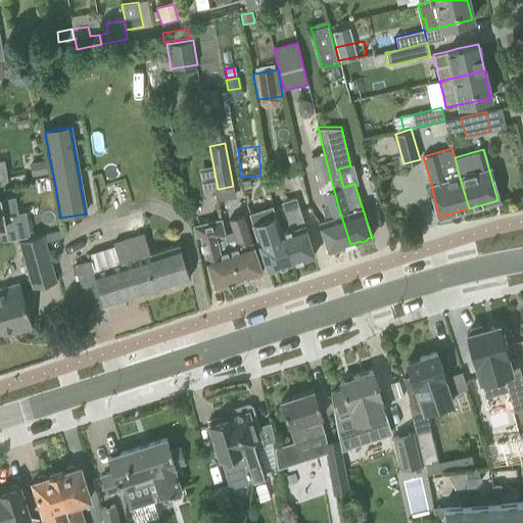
[(324,152),(311,155),(321,194),(325,206),(322,207),(326,220),(319,222),(322,232),(328,251),(332,250),(334,251),(340,249),(341,247),(350,244),(338,206),(324,152)]
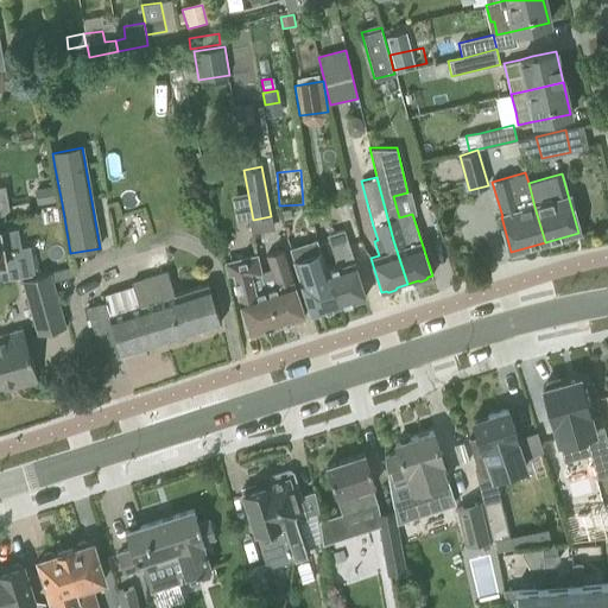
[(0,188),(0,215),(10,214),(5,188),(0,188)]
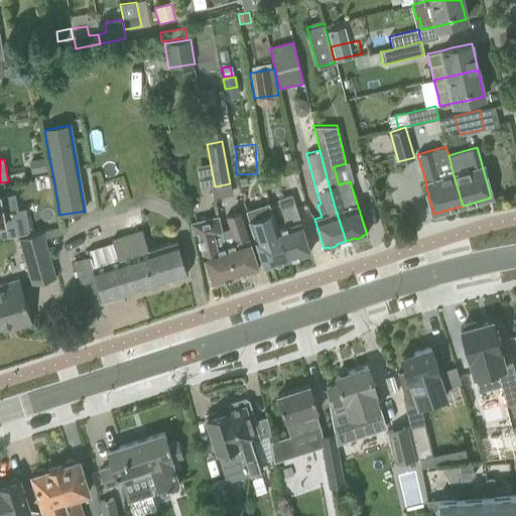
[(246,177),(239,178),(241,186),(248,184),(246,177)]
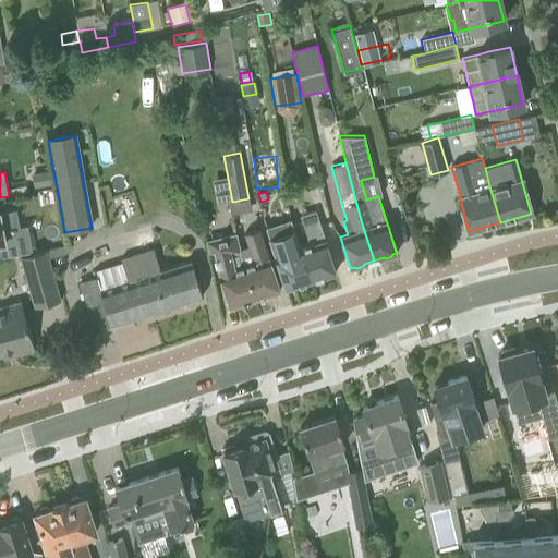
[(310,245),(301,249),(311,281),(315,279),(317,281),(322,279),(324,277),(336,273),(329,252),(316,211),(301,217),(310,245)]
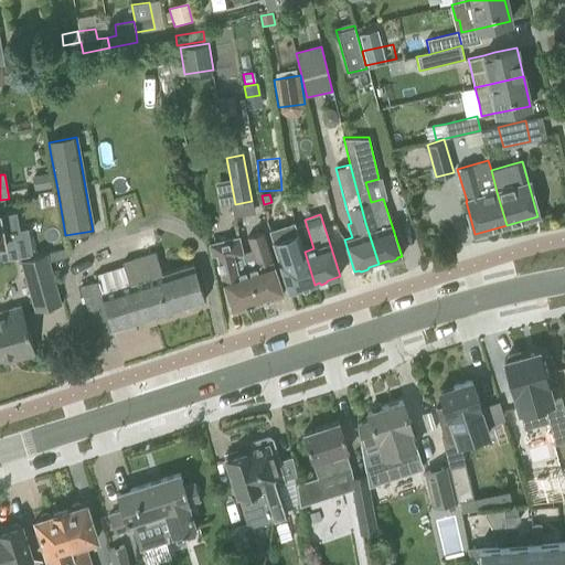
[(295,222),(269,230),(289,292),(301,288),(305,290),(309,288),(310,286),(315,285),(305,252),(295,222)]
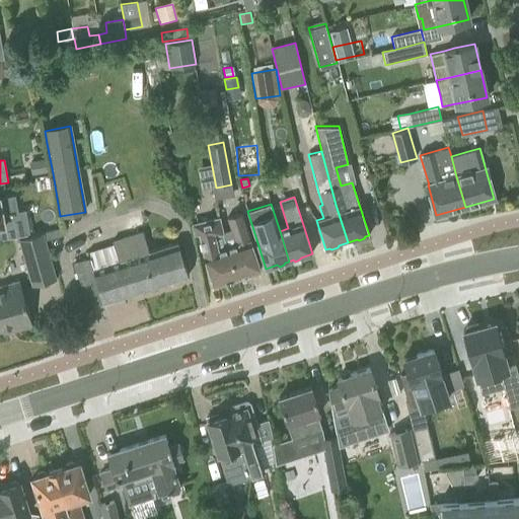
[(2,216),(0,205),(0,239),(28,234),(24,212),(13,213),(13,212),(8,213),(9,214),(2,216)]
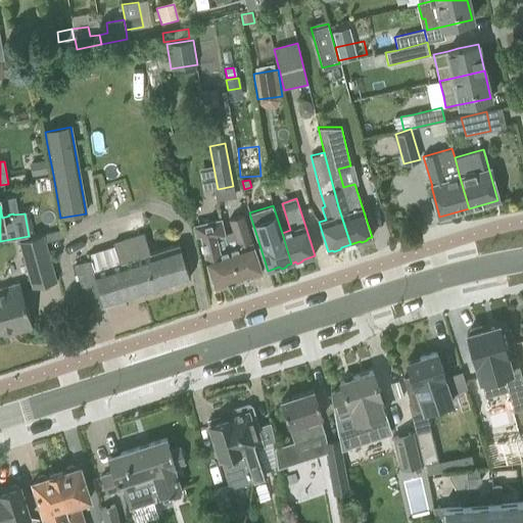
[(233,231),(224,234),(226,241),(239,280),(243,279),(246,280),(250,279),(251,276),(263,273),(255,253),(243,215),(229,220),(233,231)]
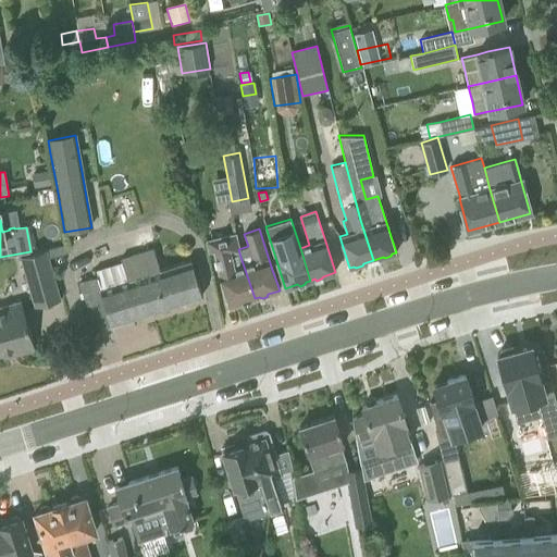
[(255,298),(238,249),(234,234),(210,240),(219,273),(230,307),(243,302),(246,304),(250,302),(251,299),(255,298)]
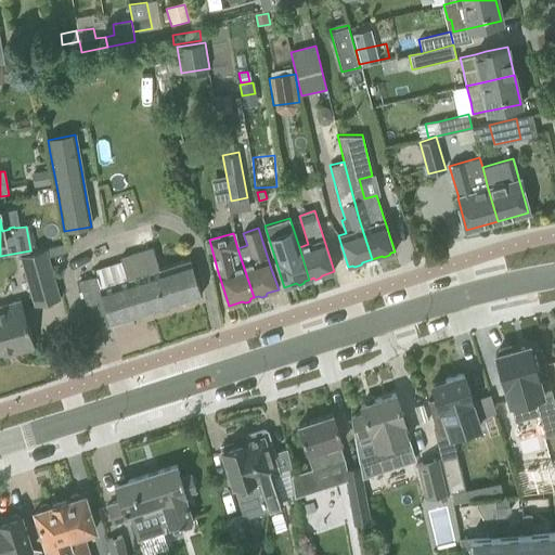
[(66,243),(46,249),(48,257),(68,250),(66,243)]
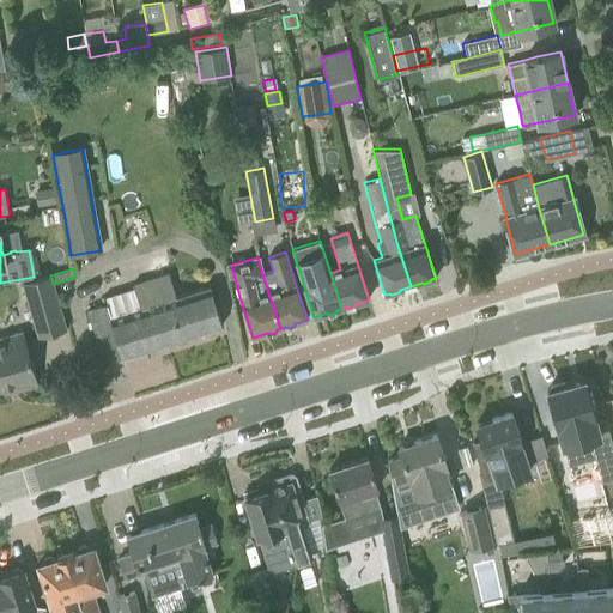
[(66,331),(53,284),(50,275),(23,284),(38,339),(66,331)]
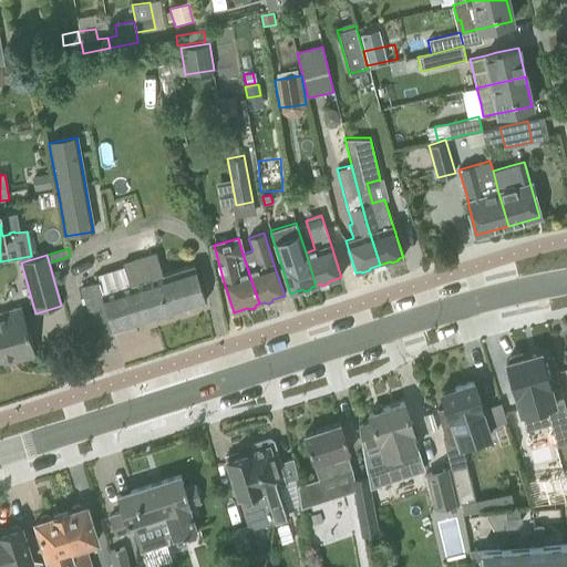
[(206,301),(199,280),(194,266),(162,276),(155,255),(122,265),(129,286),(103,295),(100,284),(80,290),(95,337),(206,301)]
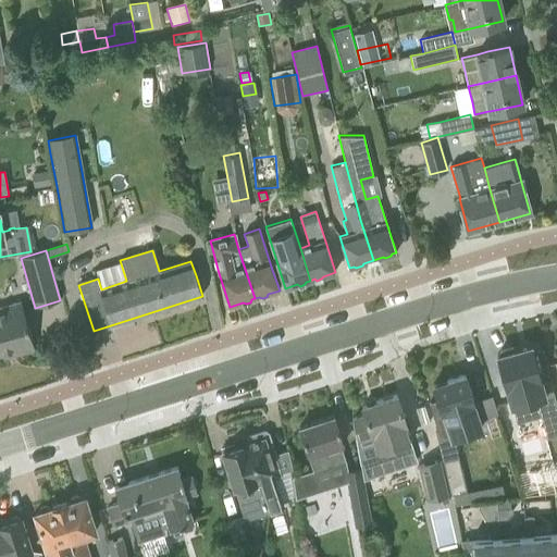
[(34,349),(28,329),(21,301),(0,307),(0,354),(16,349),(17,354),(34,349)]
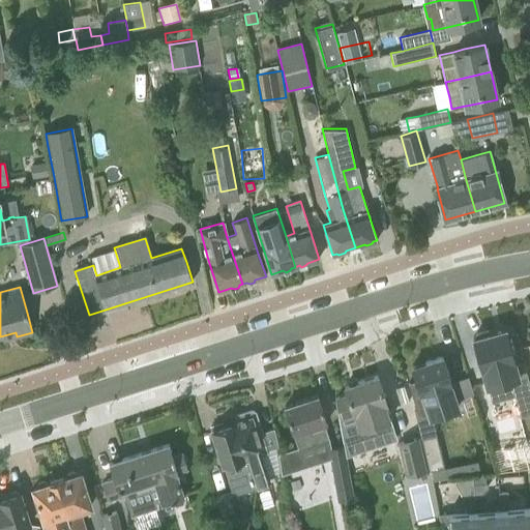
[(476,336),(473,337),(487,385),(509,379),(514,395),(520,416),(529,413),(529,387),(529,382),(523,362),(514,364),(505,330),(493,333),(492,332),(489,333),(488,330),(476,333),(476,336)]
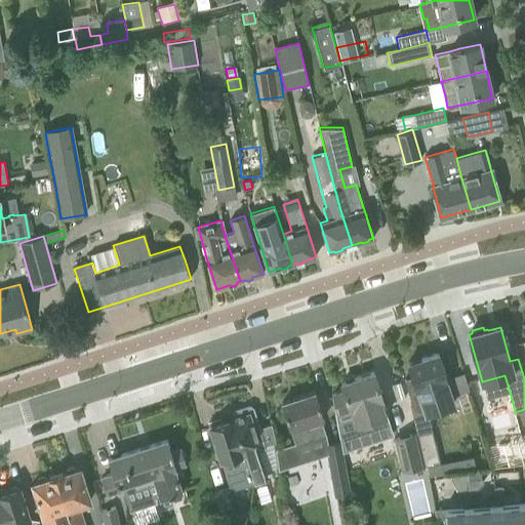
[(412,377),(404,380),(410,400),(412,404),(415,415),(426,412),(426,413),(427,413),(454,404),(451,397),(446,378),(444,372),(438,353),(408,363),(412,377)]
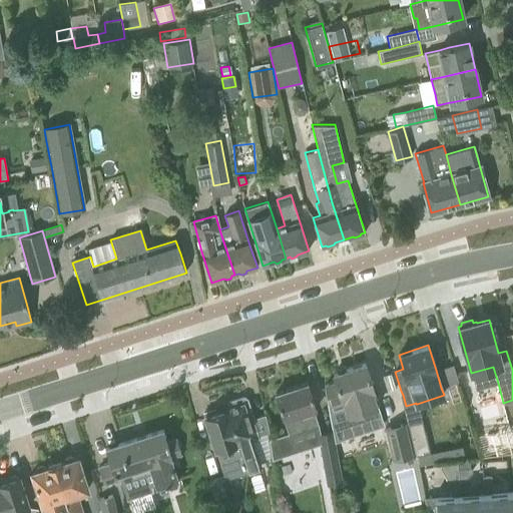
[(336,382),(324,386),(328,402),(328,405),(344,400),(355,434),(383,425),(372,391),(374,391),(371,383),(365,364),(334,374),(336,382)]
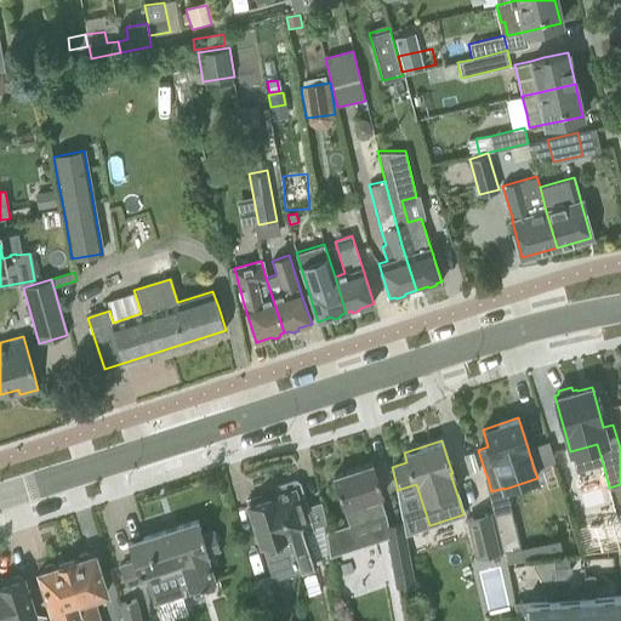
[(382,496),(380,486),(372,463),(334,476),(351,527),(386,514),(380,497),(382,496)]
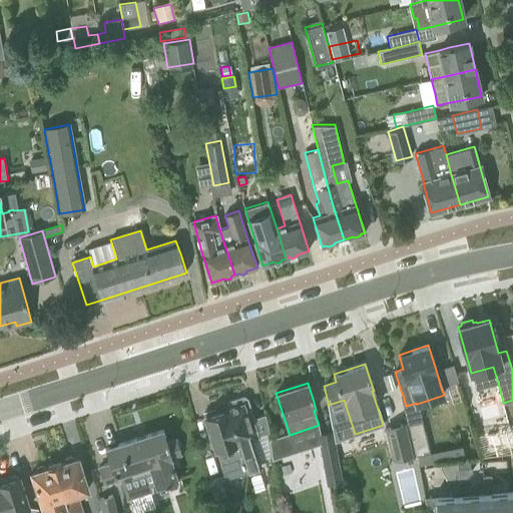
[(249,407),(246,399),(243,397),(229,402),(227,406),(227,409),(239,443),(237,443),(247,471),(261,467),(251,439),(258,438),(251,420),(253,420),(249,407)]
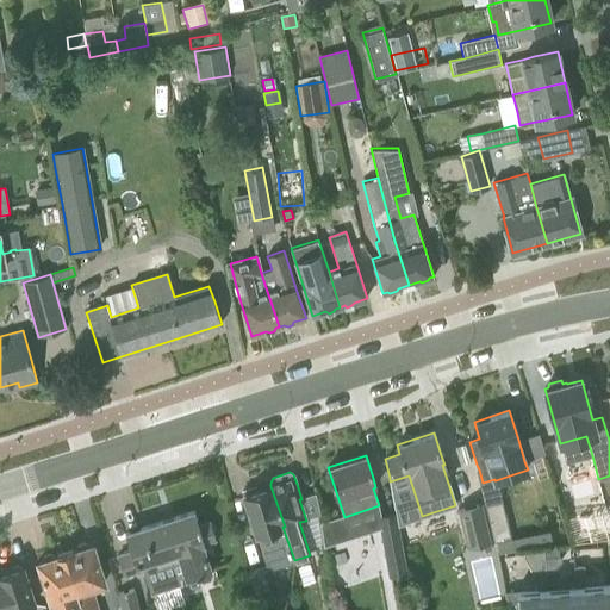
[(294,560),(282,527),(285,527),(271,486),(257,490),(256,487),(242,492),(268,570),(294,561),(294,560)]
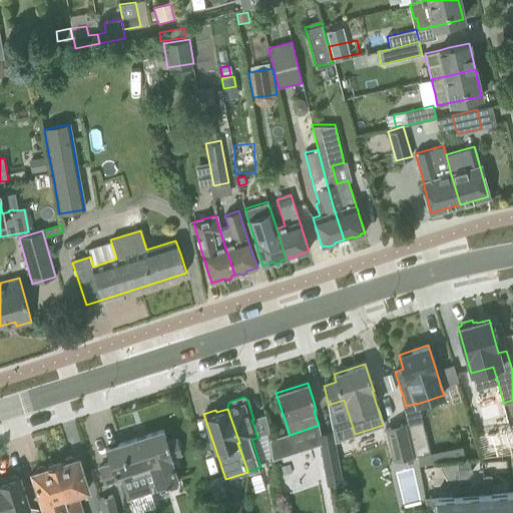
[(421,421),(407,424),(415,456),(417,455),(428,453),(429,452),(421,421)]
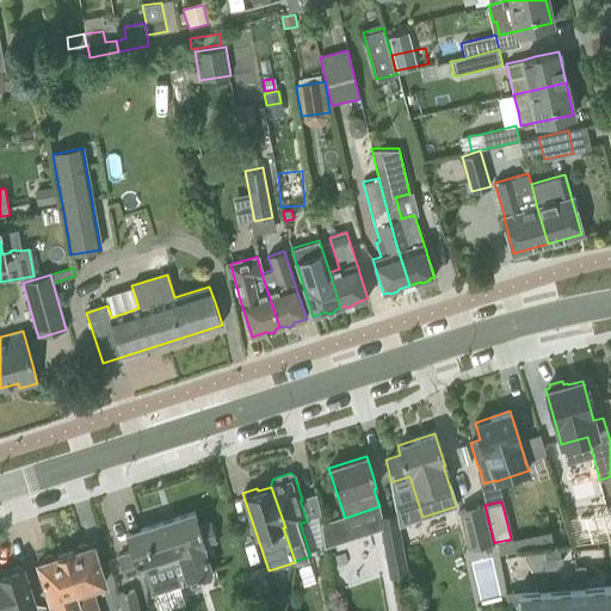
[(460,511),(469,549),(492,544),(482,505),(460,511)]
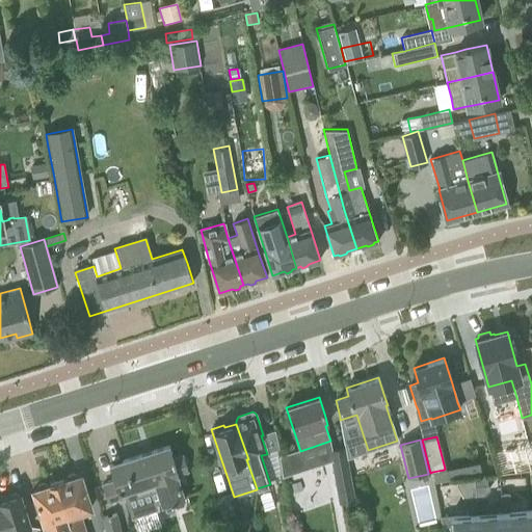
[(114,481),(102,485),(107,501),(126,496),(132,515),(130,516),(131,517),(160,508),(158,503),(160,502),(161,504),(164,504),(166,510),(185,505),(183,498),(175,473),(187,469),(183,455),(174,458),(169,446),(109,466),(114,481)]
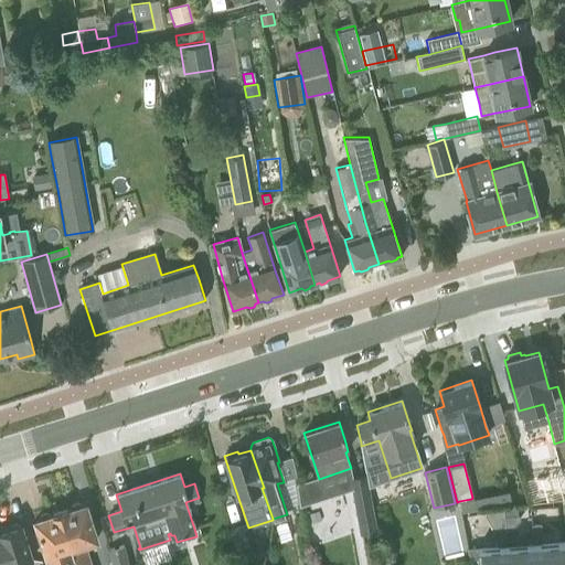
[(365,475),(350,477),(351,489),(350,489),(359,534),(375,531),(365,475)]
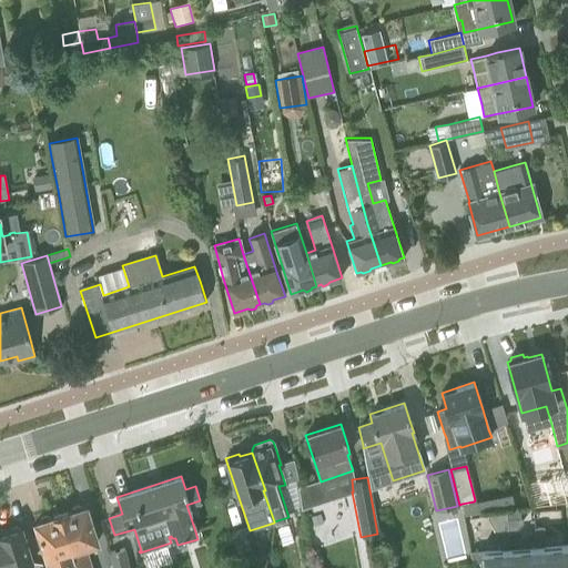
[(71,511),(60,515),(77,567),(91,567),(84,546),(97,541),(92,528),(85,507),(82,508),(78,506),(72,508),(71,511)]
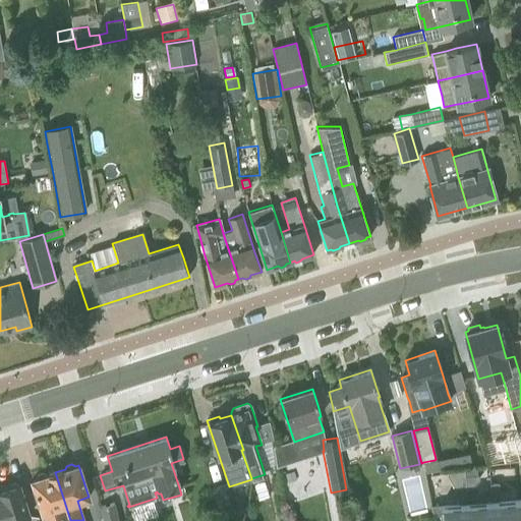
[(476,467),(464,468),(465,476),(470,475),(477,475),(476,467)]
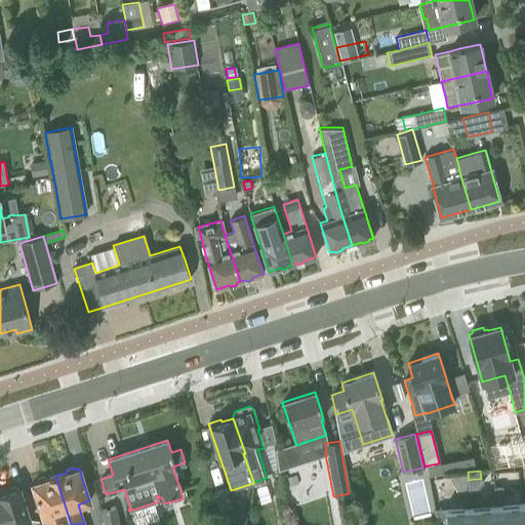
[(36,482),(33,483),(39,503),(43,516),(46,515),(49,524),(71,524),(55,476),(46,479),(43,477),(38,478),(36,482)]
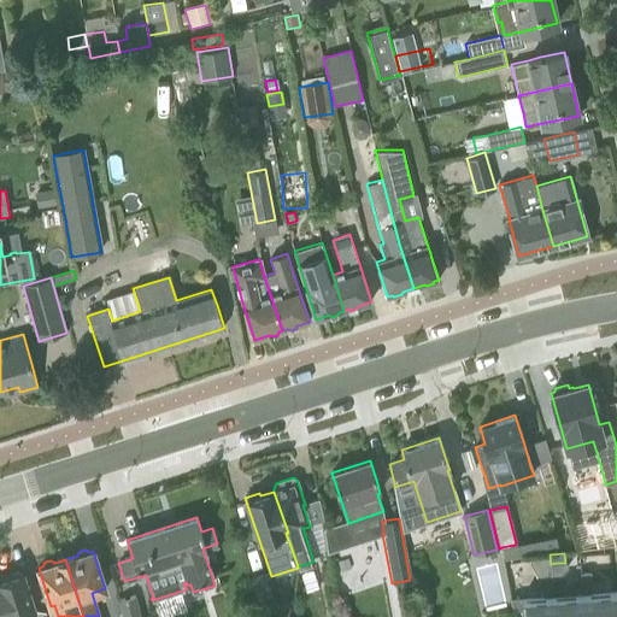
[(487,609),(509,604),(500,565),(480,570),(487,609)]
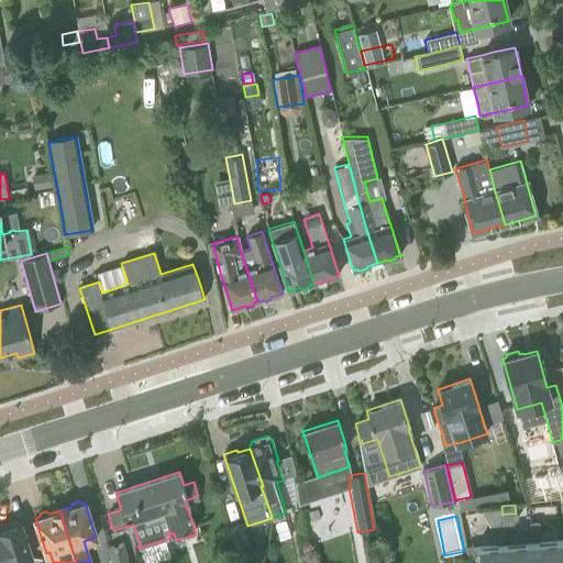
[(0,538),(8,562),(23,562),(23,560),(32,556),(28,544),(21,523),(19,523),(15,521),(9,523),(7,528),(0,530),(0,538)]
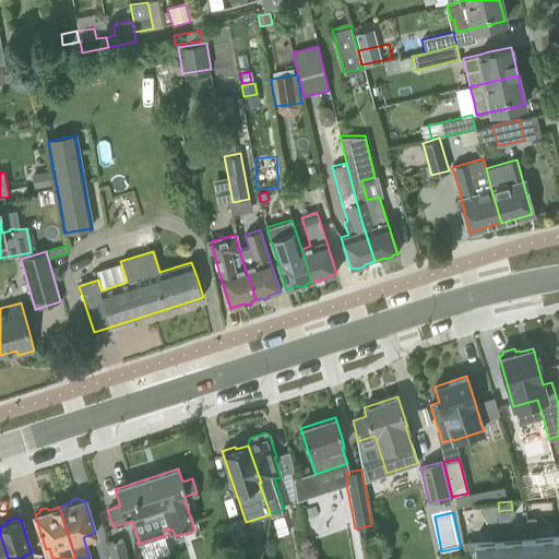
[(535,518),(526,519),(527,532),(535,532),(536,531),(535,518)]
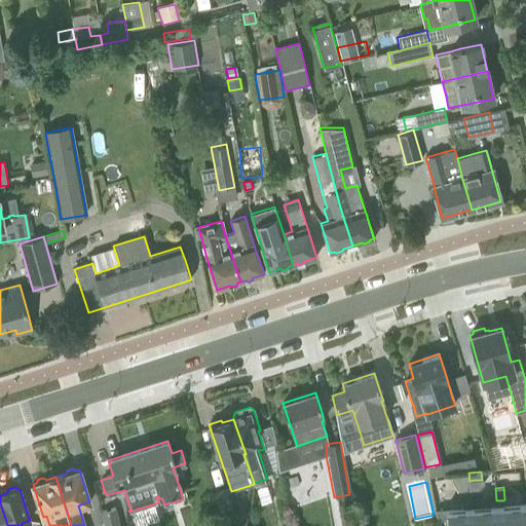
[(497,525),(496,500),(486,501),(471,502),(472,525),(497,525)]
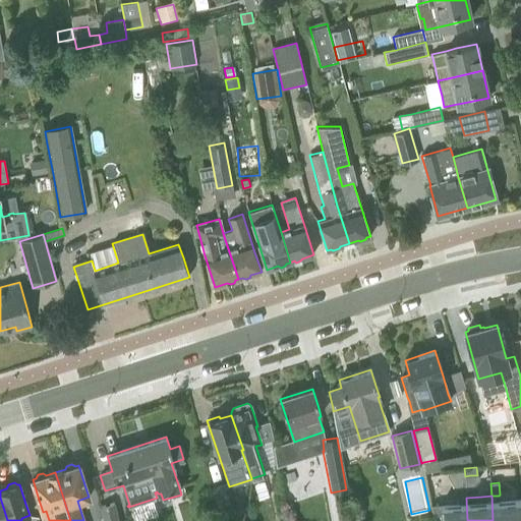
[(520,517),(520,506),(520,498),(518,499),(507,499),(499,500),(499,496),(491,496),(493,520),(519,520),(519,518),(520,517)]
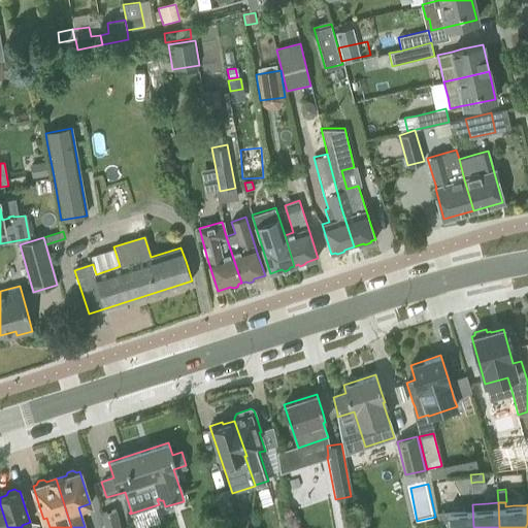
[(473,527),(472,504),(465,504),(465,509),(454,510),(436,512),(440,527),(473,527)]
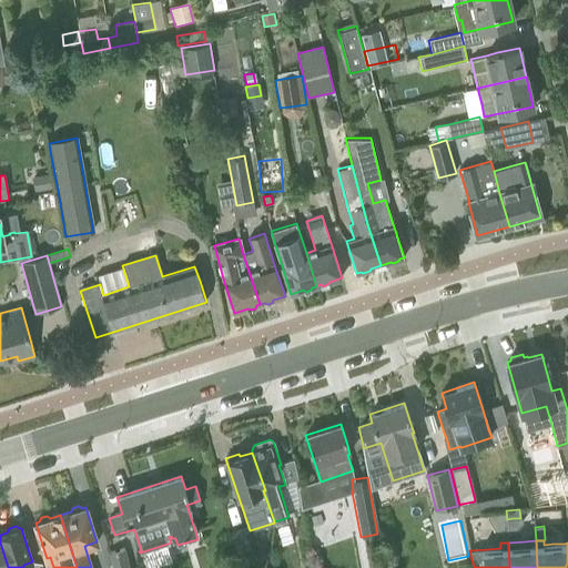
[(109,553),(112,567),(127,567),(122,549),(109,553)]
